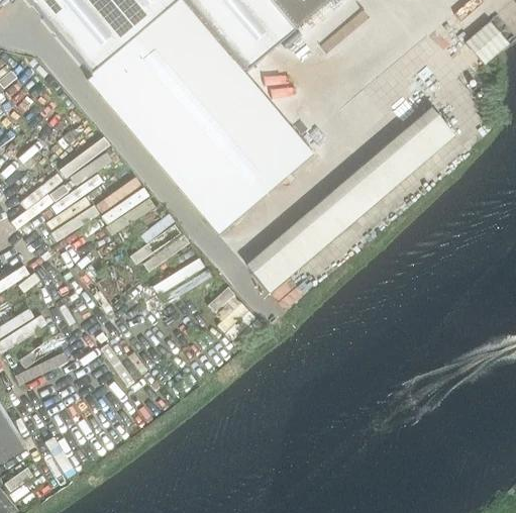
[(0,0),(0,4),(5,0),(27,0),(92,75),(88,78),(219,232),(313,154),(244,73),(293,31),(293,30),(327,0),(0,0)]
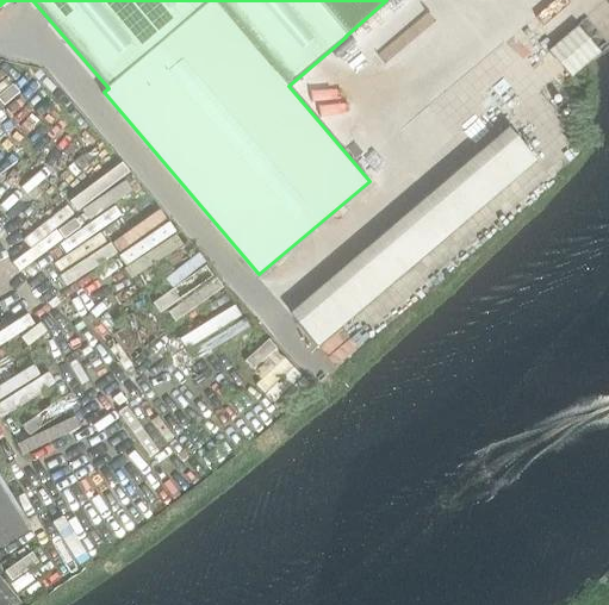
[(590,0),(601,11),(589,22),(608,42),(608,0),(590,0)]
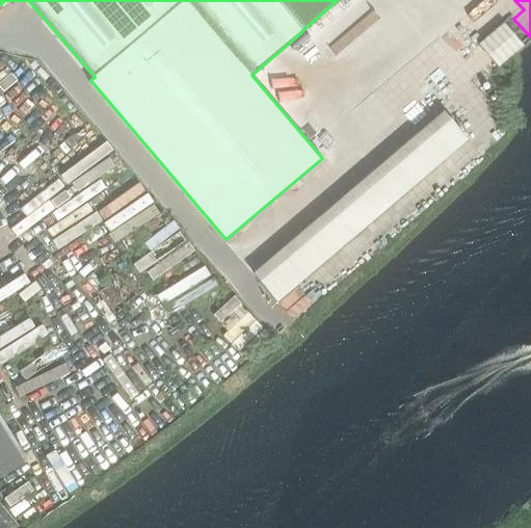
[(504,20),(479,43),(499,64),(524,43),(504,20)]
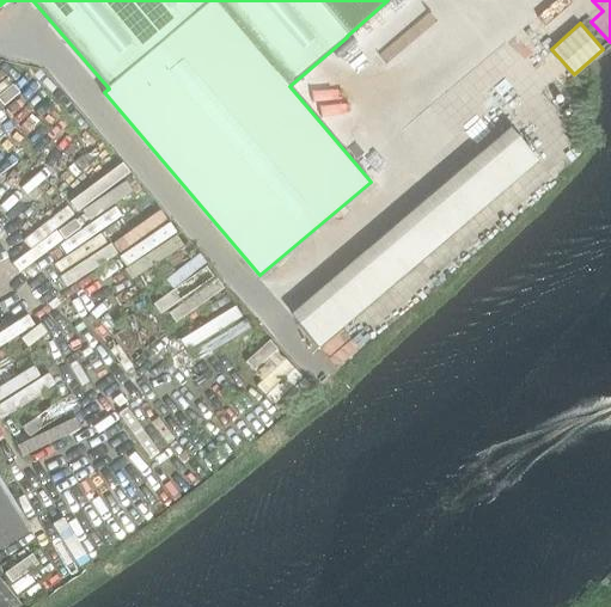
[(327,339),(551,158),(524,124),(299,307),(327,339)]
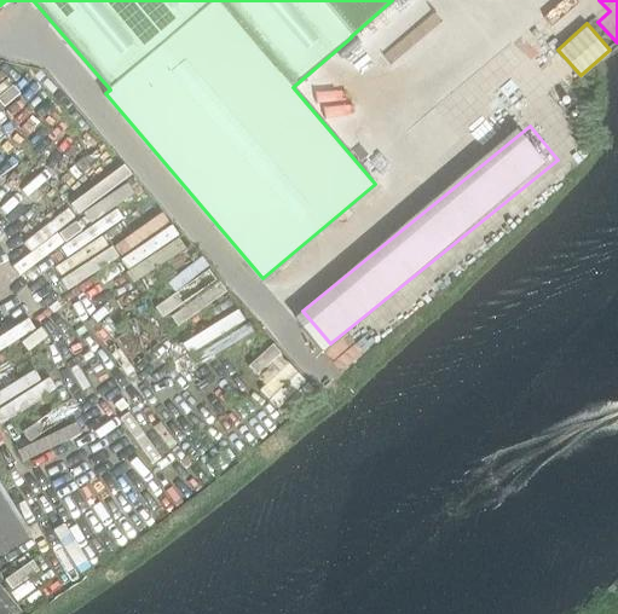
[(185,363),(253,319),(243,303),(175,347),(185,363)]
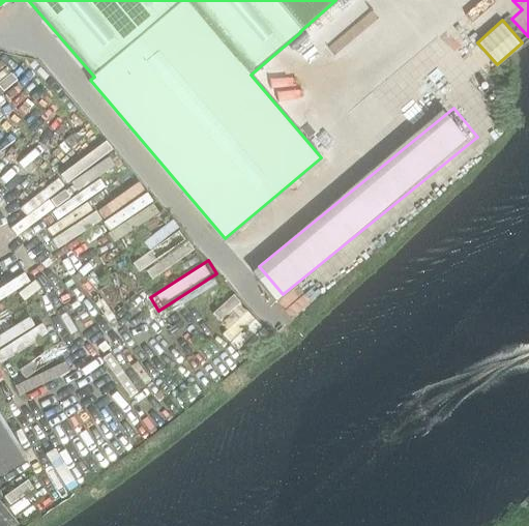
[(235,314),(257,295),(246,284),(225,301),(235,314)]
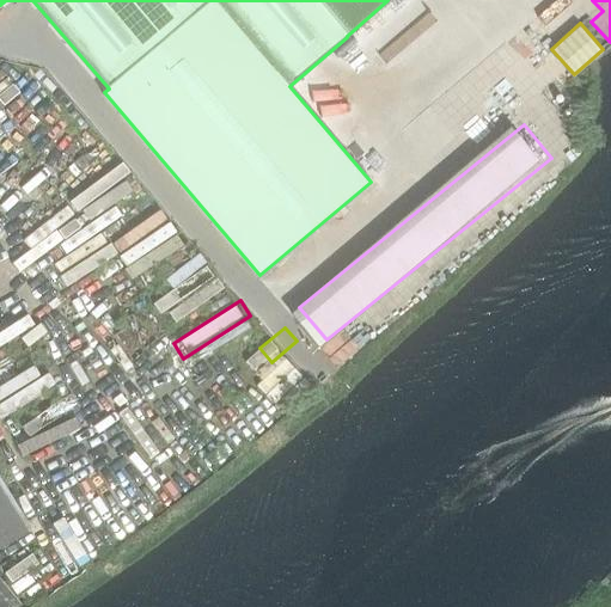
[(0,404),(1,410),(52,390),(43,367),(0,382),(0,404)]
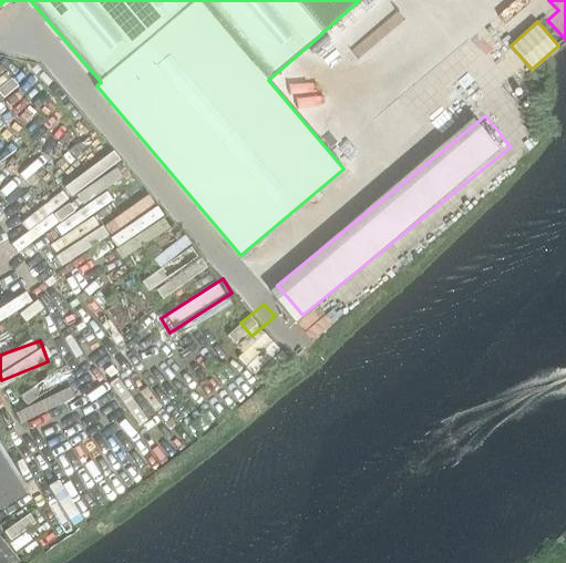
[(0,508),(27,492),(0,449),(0,508)]
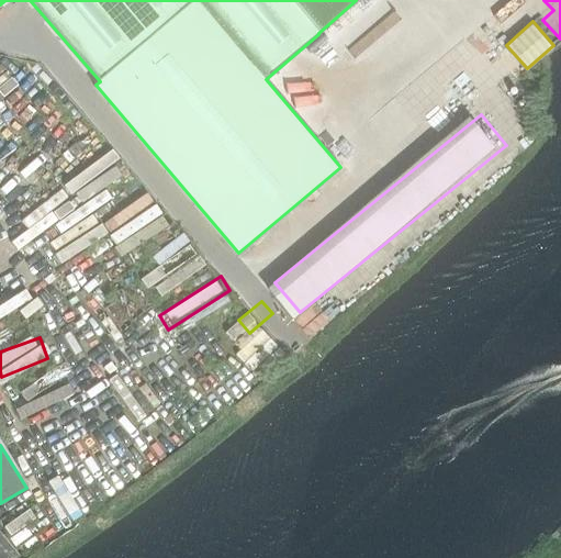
[(35,506),(10,522),(17,531),(41,515),(35,506)]
